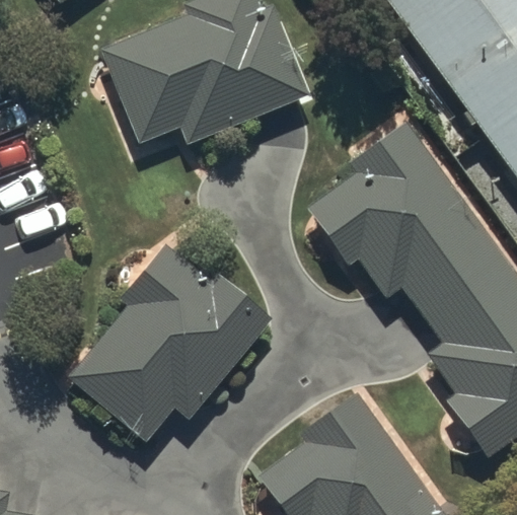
[(188,11),(101,47),(140,142),(180,126),(189,145),(310,95),(273,4),(264,7),(261,0),(189,0),(183,2),(188,11)]
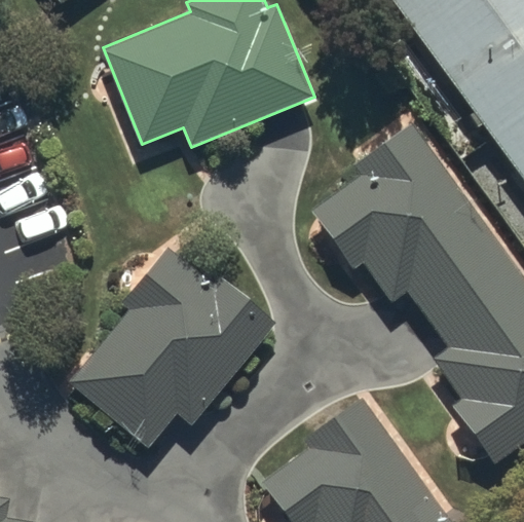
[(523,0),(393,0),(523,180),(523,0)]
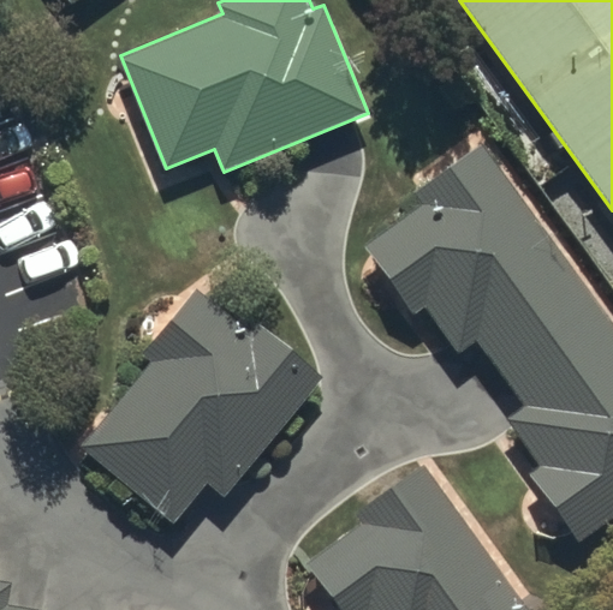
[(412,183),(418,190),(416,192),(423,203),(364,246),(416,316),(426,308),(459,354),(478,340),(525,404),(506,418),(541,466),(533,472),(583,540),(612,519),(612,323),(482,144),(480,145),(475,138),(412,183)]
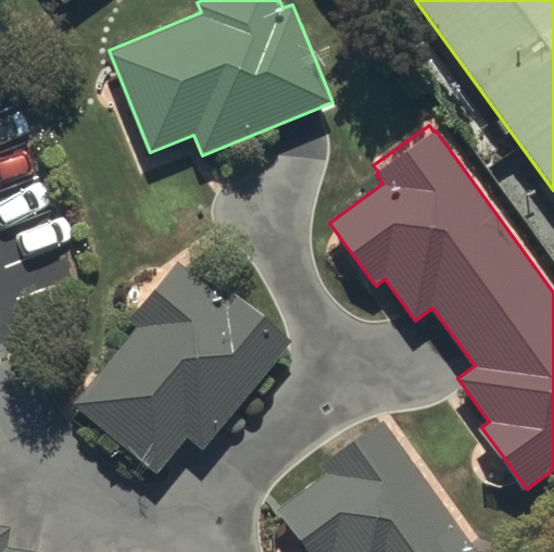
[(203,450),(291,341),(230,292),(225,299),(177,261),(130,320),(137,325),(73,404),(159,473),(187,437),(203,450)]
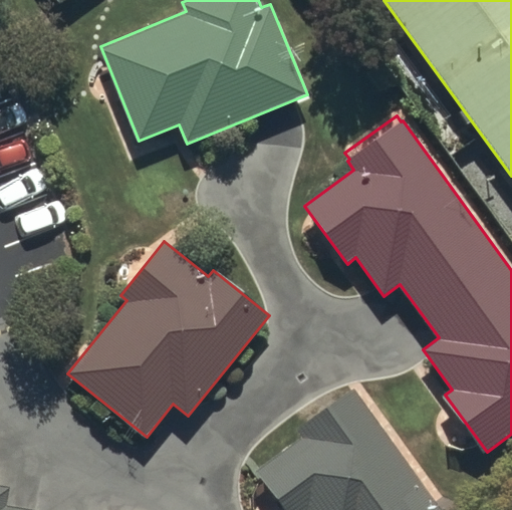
[(443,509),(353,390),(303,427),(308,434),(257,472),(284,509),(443,509)]
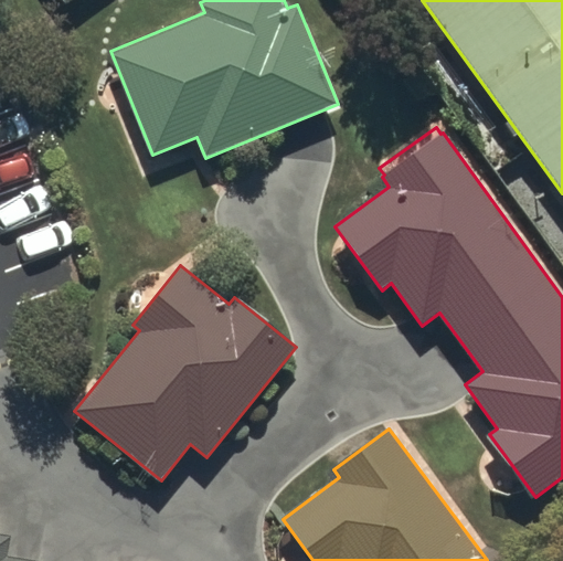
[(28,560),(8,557),(11,536),(0,533),(0,560),(28,560)]
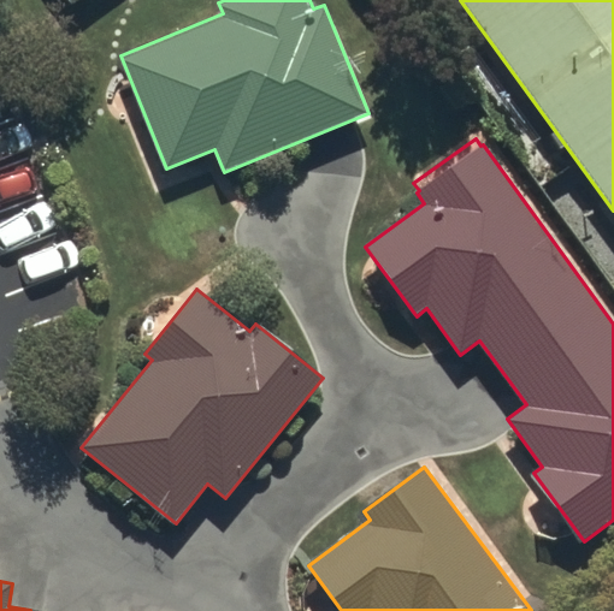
All buildings are outlined.
